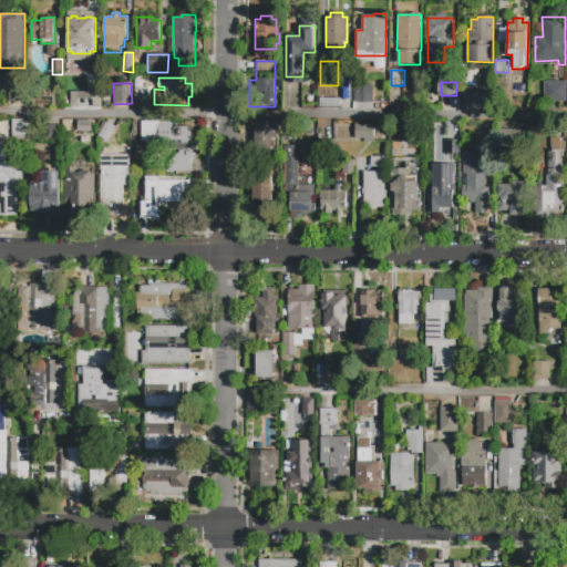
[(566,102),(544,102),(544,83),(566,83),(566,102)]
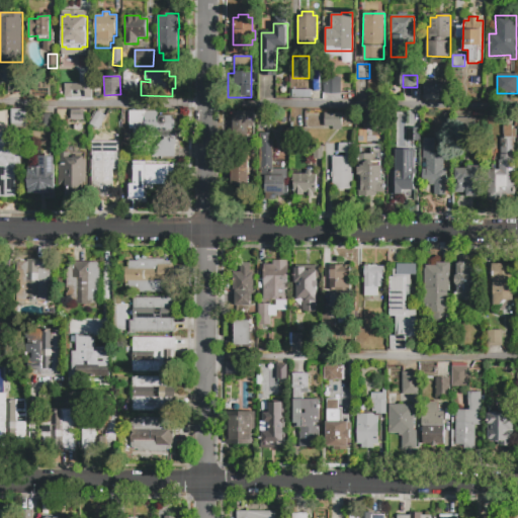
[(22,77),(22,93),(7,93),(7,77),(22,77)]
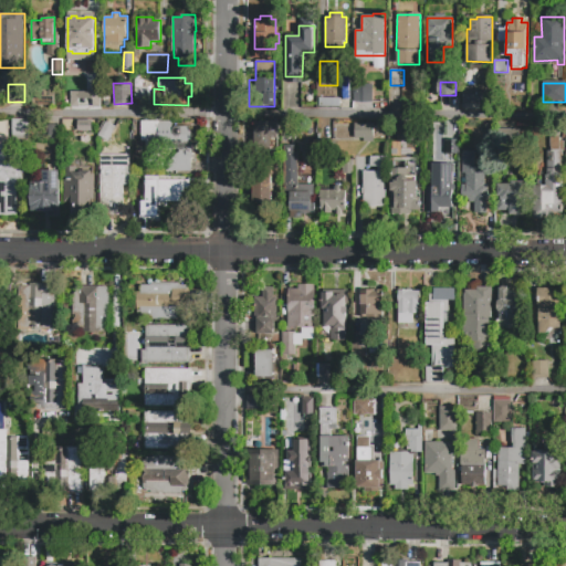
[(373,84),(373,102),(354,102),(354,84),(373,84)]
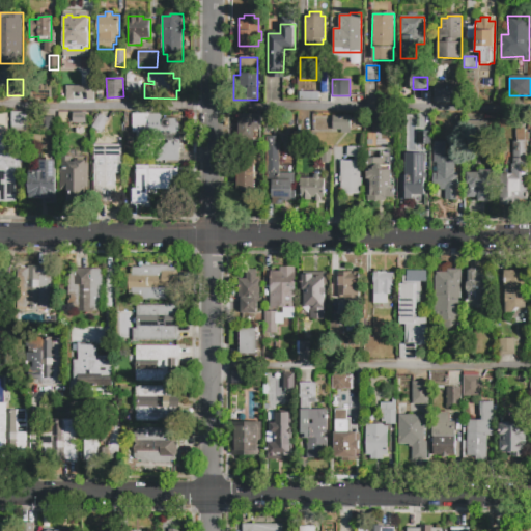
[(434,80),(456,81),(456,98),(434,98),(434,80)]
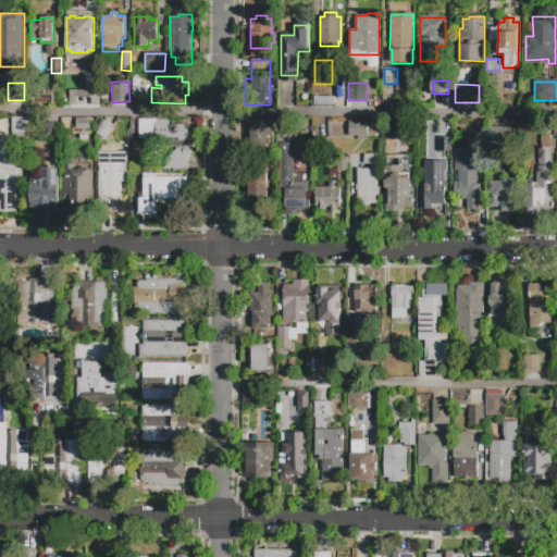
[(147,86),(146,98),(134,98),(134,86),(147,86)]
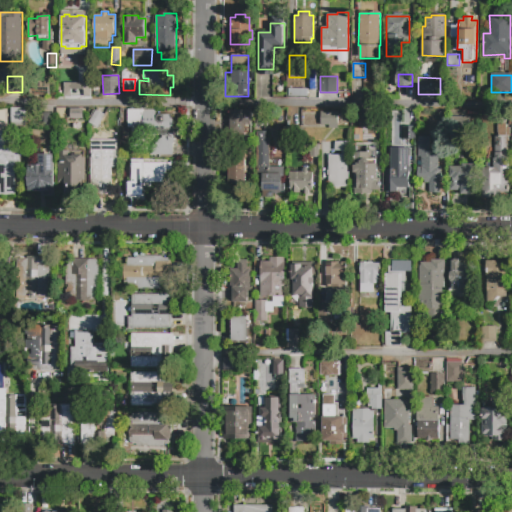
[(31,80),(51,80),(51,96),(31,95),(31,80)]
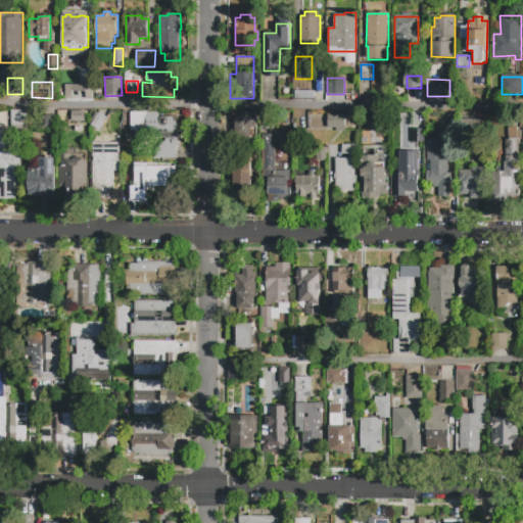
[(65,85),(93,85),(93,99),(86,99),(86,92),(73,92),(73,99),(65,99),(65,85)]
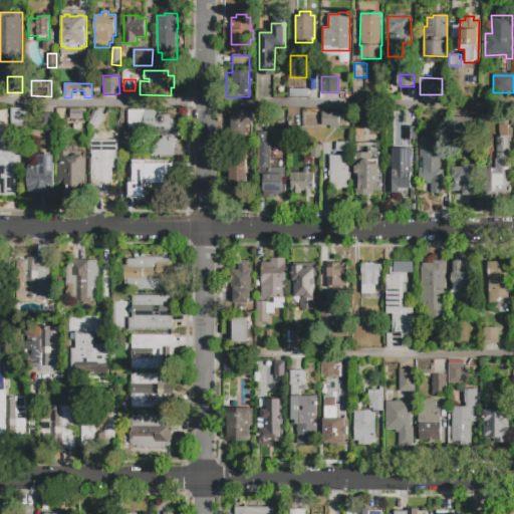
[(289,97),(289,89),(309,90),(309,97),(289,97)]
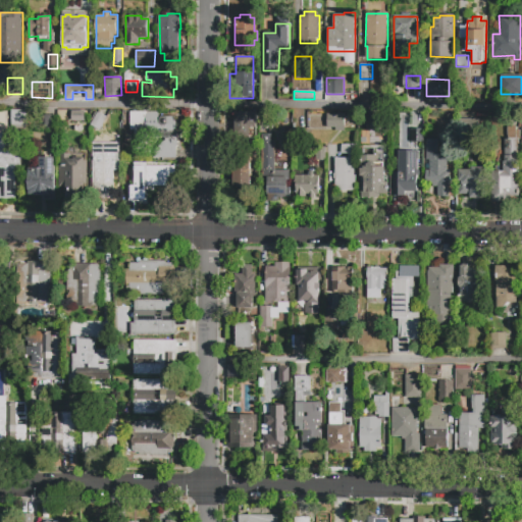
[(25,110),(25,128),(11,129),(11,110),(25,110)]
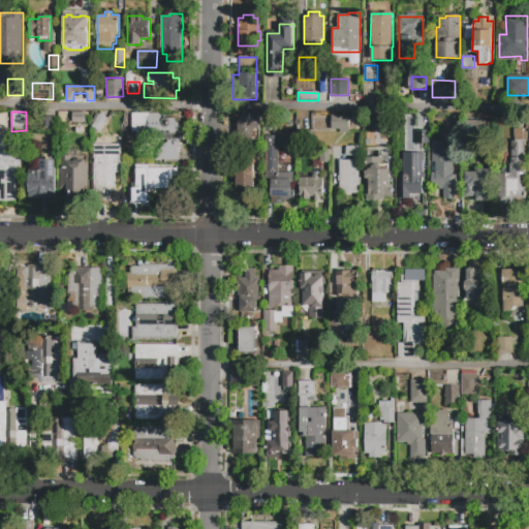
[(72,113),(86,113),(86,123),(72,123),(72,113)]
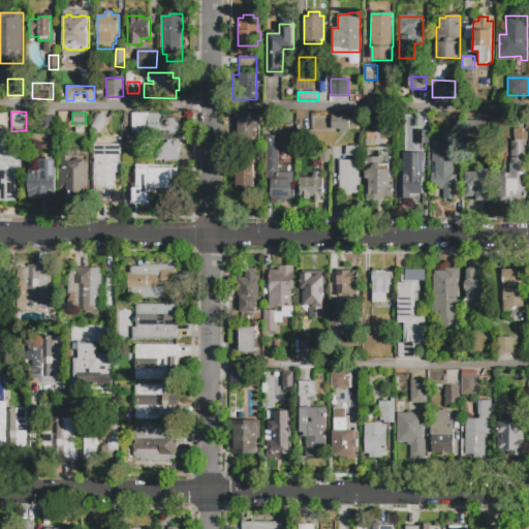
[(101,132),(91,127),(98,114),(109,119),(101,132)]
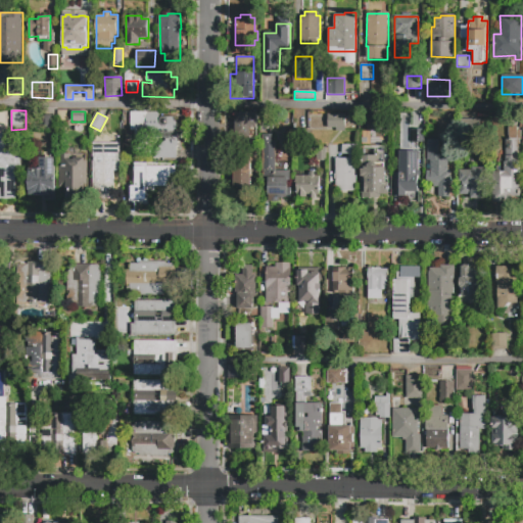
[(130,130),(130,112),(159,112),(159,116),(173,116),(173,117),(175,117),(175,122),(176,122),(176,158),(154,158),(154,148),(134,149),(134,130),(130,130)]
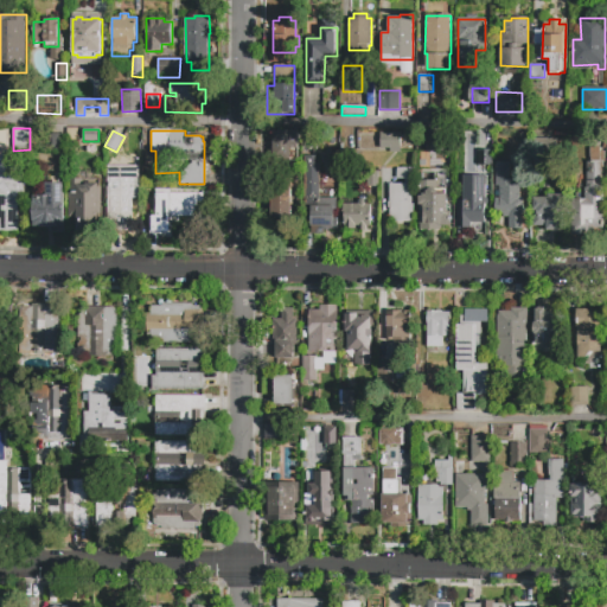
[(273,132),(298,131),(298,158),(294,163),(274,163),(273,132)]
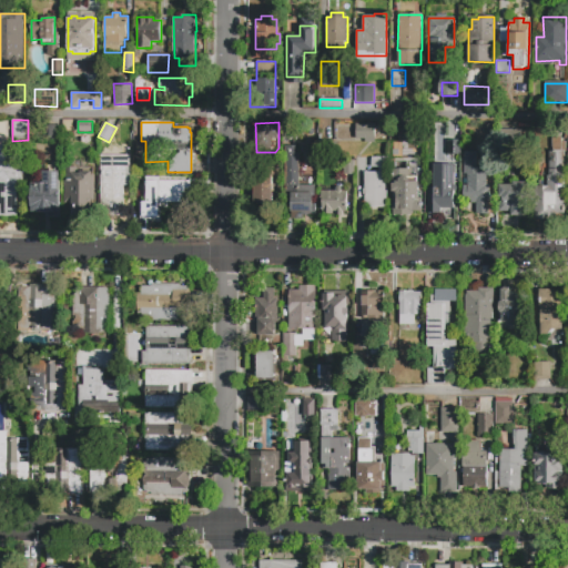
[(61,141),(44,141),(44,127),(61,125),(61,141)]
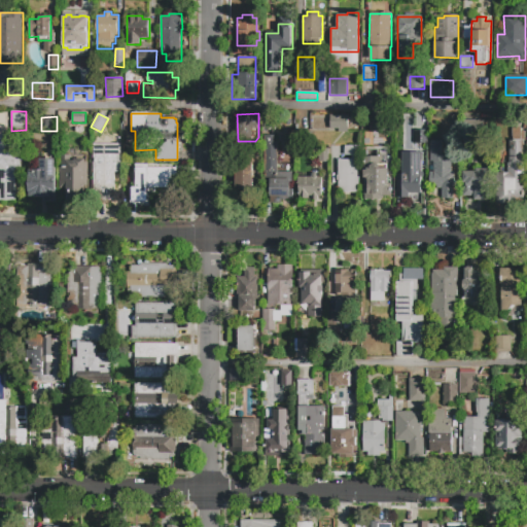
[(349,135),(340,135),(340,132),(329,132),(329,117),(349,117),(349,135)]
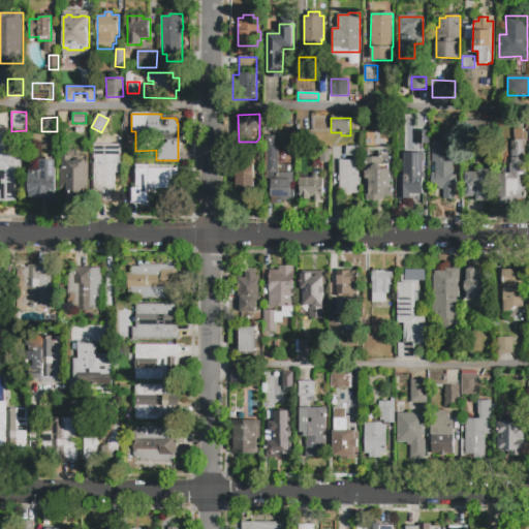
[(486,124),(486,138),(465,137),(465,124),(486,124)]
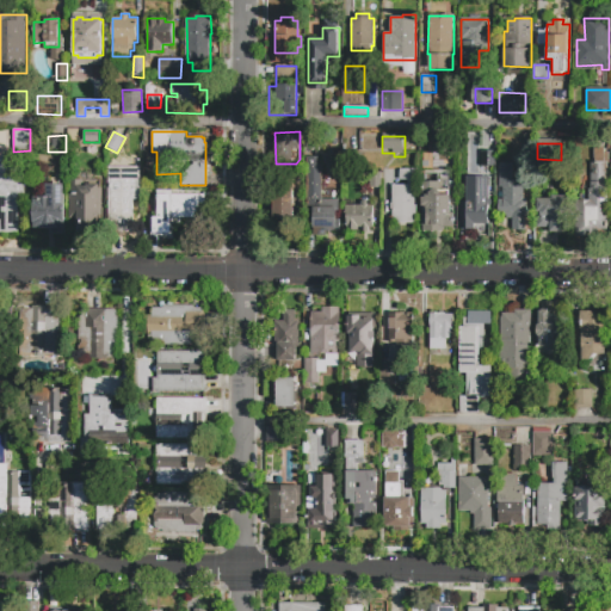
[(596,147),(604,147),(604,161),(608,161),(608,181),(608,229),(599,229),(599,235),(575,235),(575,198),(588,199),(588,189),(591,189),(591,160),(596,160),(596,147)]
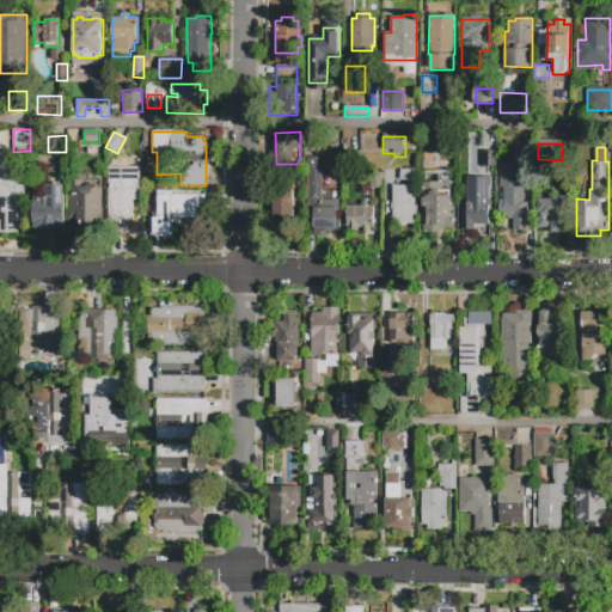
[(496,167),(483,167),(483,152),(496,152),(496,167)]
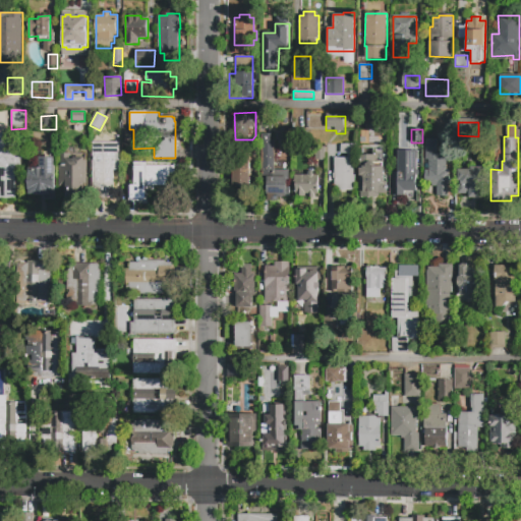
[(0,131),(9,131),(9,147),(21,147),(21,166),(16,166),(16,199),(0,198),(0,131)]
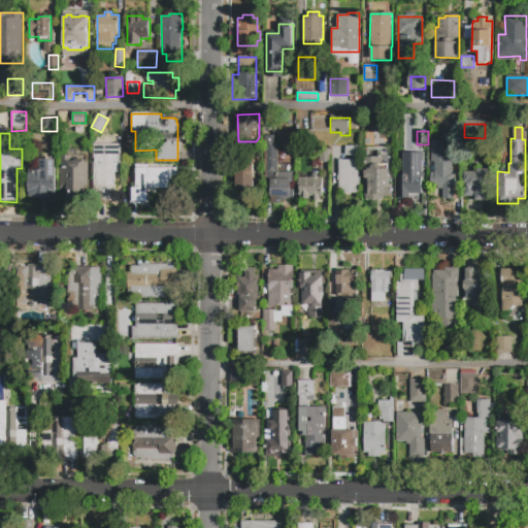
[(294,190),(294,200),(283,200),(283,204),(266,204),(266,136),(279,136),(279,173),(294,173),(294,182),(291,182),(291,190),(294,190)]
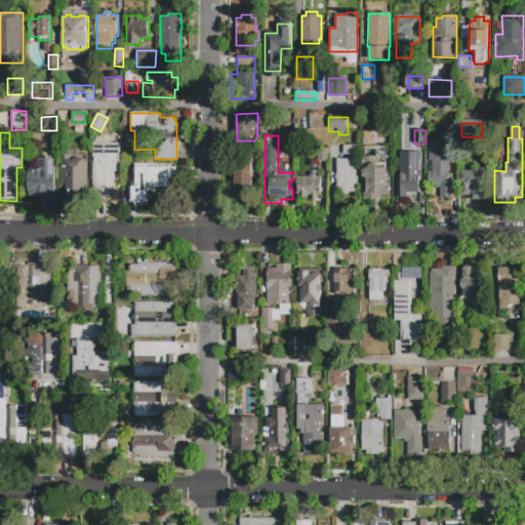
[(457,151),(445,151),(445,135),(457,135),(457,151)]
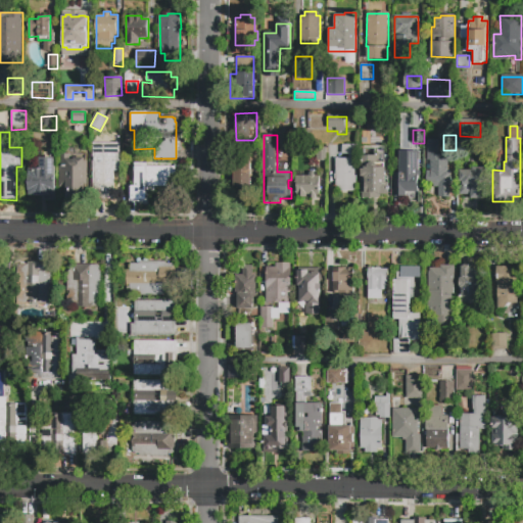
[(427,140),(438,140),(438,155),(445,155),(445,158),(447,158),(447,170),(450,170),(450,198),(438,198),(438,187),(433,187),(433,185),(426,185),(427,172),(430,172),(430,160),(427,160),(427,140)]
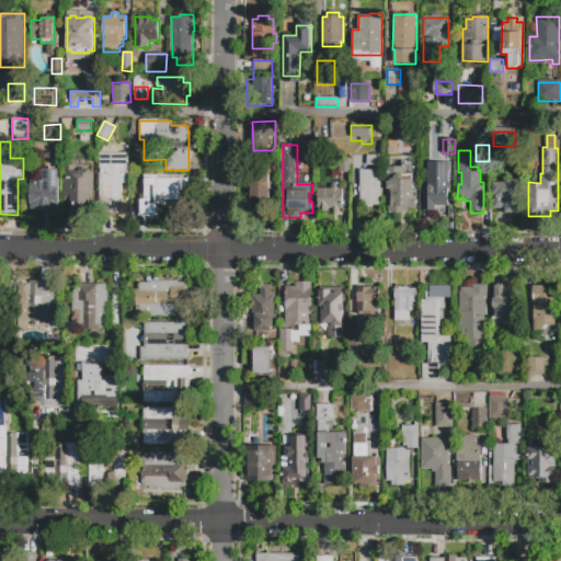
[(122,215),(100,215),(100,153),(128,153),(128,183),(122,183),(122,215)]
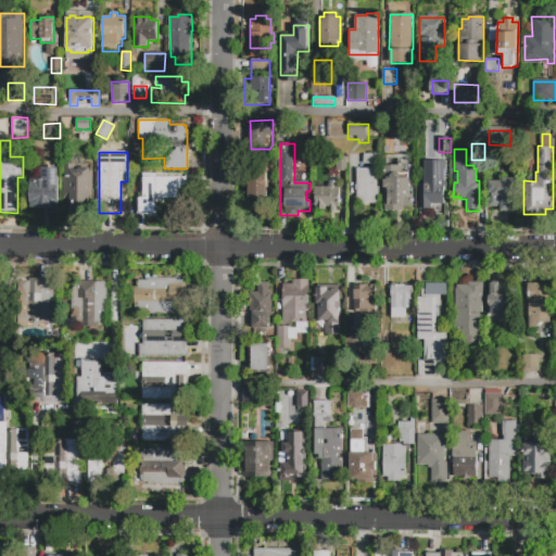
[(361,203),(361,199),(356,199),(356,190),(354,190),(354,186),(356,186),(356,168),(371,168),(371,164),(363,164),(363,154),(379,154),(379,203),(361,203)]
